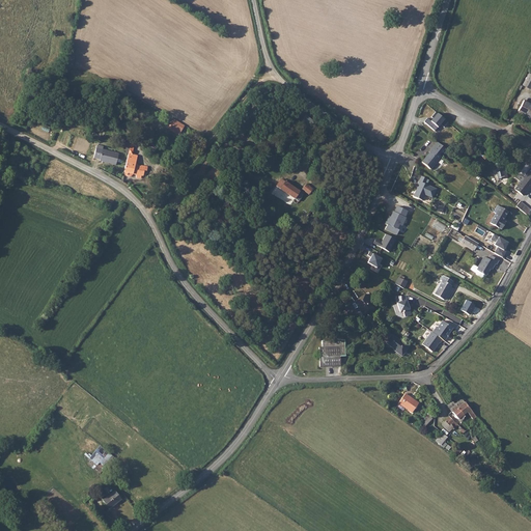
[(530,76),(528,74),(522,85),(529,89),(530,85),(530,76)]
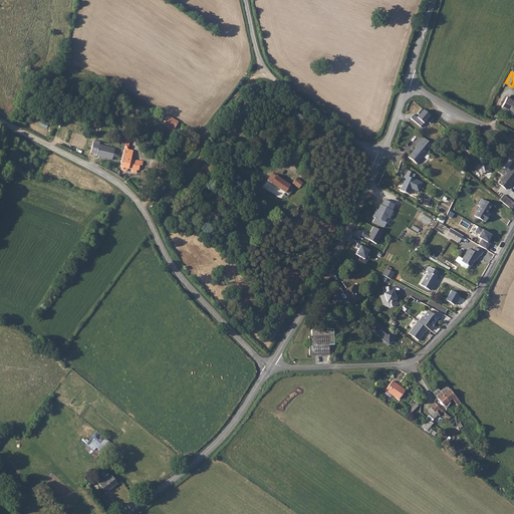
[(513,101),(506,97),(501,106),(513,112),(513,101)]
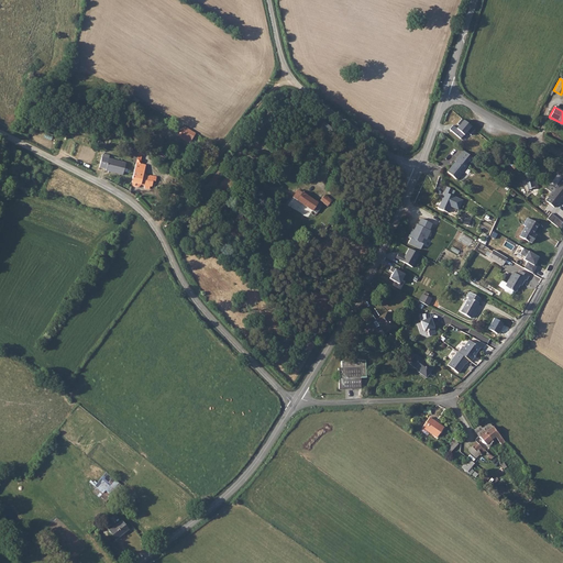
[(461,140),(467,132),(471,135),(475,131),(462,119),(457,124),(460,125),(457,129),(453,127),(451,130),(461,140)]
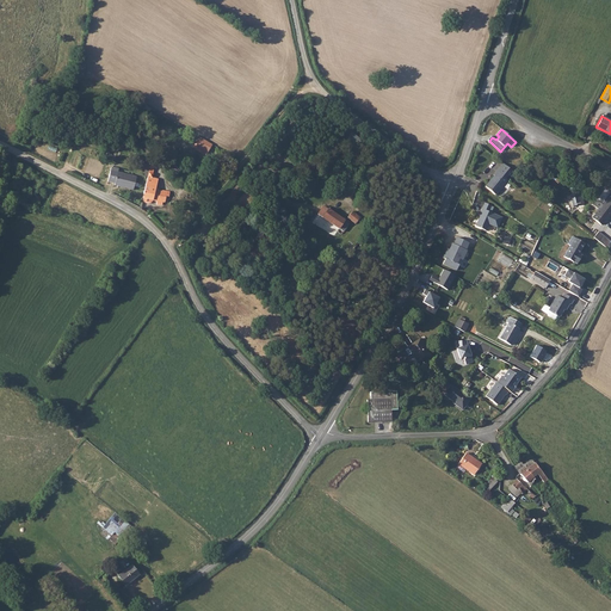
[(355,137),(351,143),(366,156),(371,150),(355,137)]
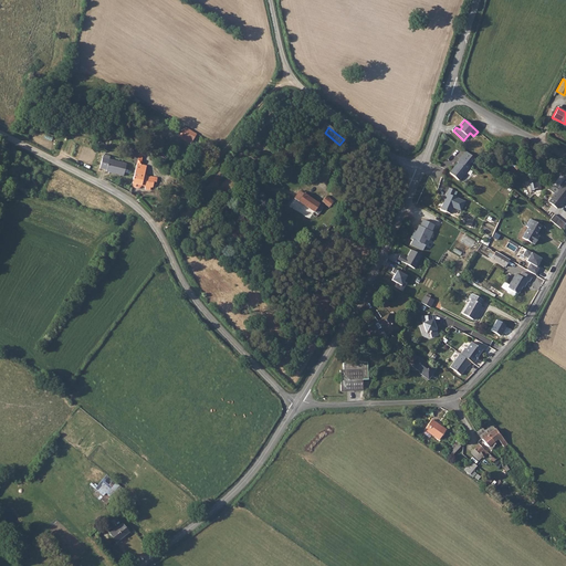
[(200,136),(191,132),(188,138),(196,143),(200,136)]
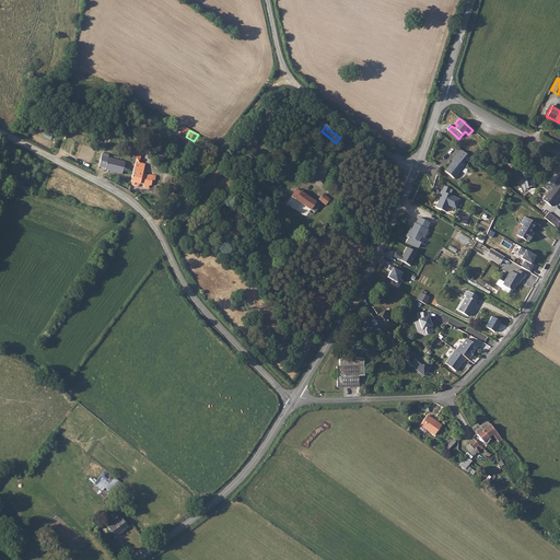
[(453,161),(444,171),(453,178),(465,165),(463,163),(468,156),(461,150),(452,160),(453,161)]
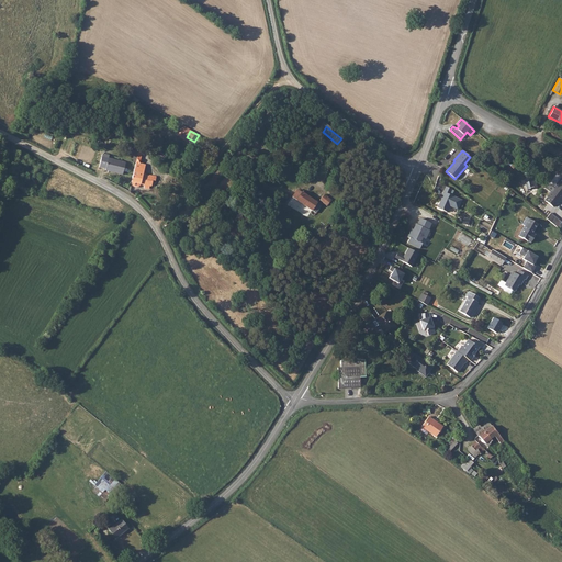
[(102,154),(99,167),(105,168),(105,170),(122,175),(125,163),(108,158),(109,155),(102,154)]
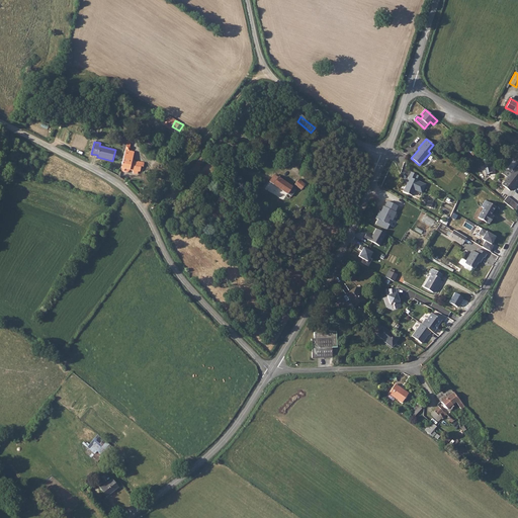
[(141,170),(142,168),(142,166),(144,167),(145,163),(139,162),(135,162),(133,159),(135,152),(130,151),(131,148),(126,147),(124,153),(120,168),(121,168),(121,169),(122,171),(123,172),(125,173),(127,172),(130,171),(130,170),(134,170),(134,173),(139,174),(139,171),(140,172),(141,171),(141,170)]
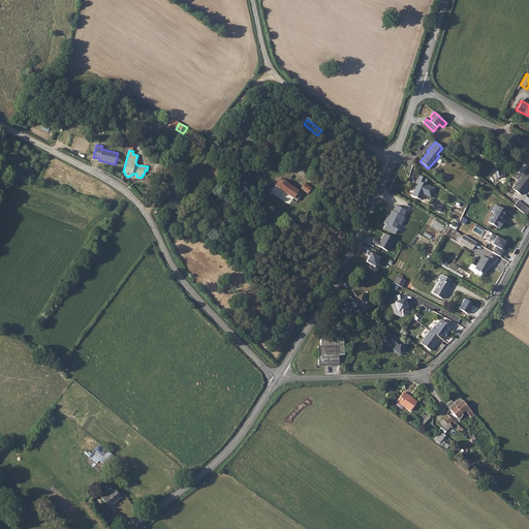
[(528,190),(528,169),(522,180),(518,177),(515,181),(518,184),(512,191),(522,197),(523,196),(524,197),(528,190)]
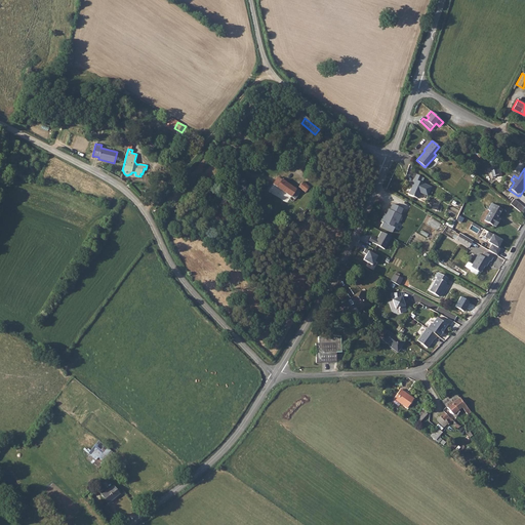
[(498,169),(492,171),(494,179),(502,176),(501,173),(499,173),(498,169)]
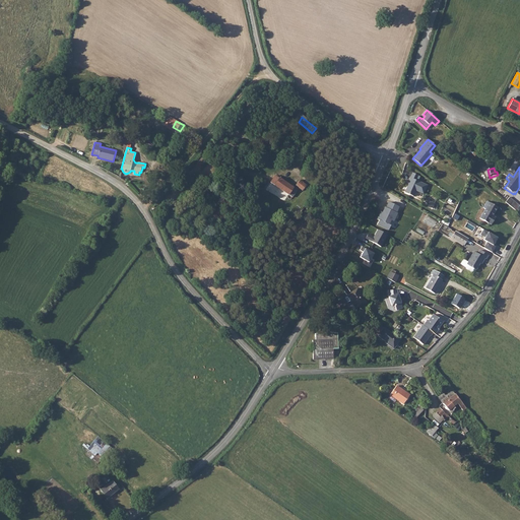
[(411,173),(410,178),(407,183),(409,184),(408,186),(407,186),(405,193),(413,196),(415,190),(423,193),(427,185),(415,180),(417,176),(411,173)]
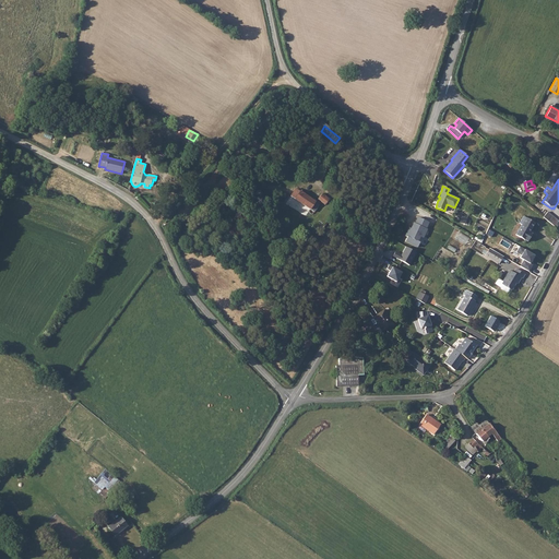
[(298,191),(293,199),(312,214),(314,215),(316,214),(318,215),(321,211),(319,210),(320,207),(300,192),(298,191)]
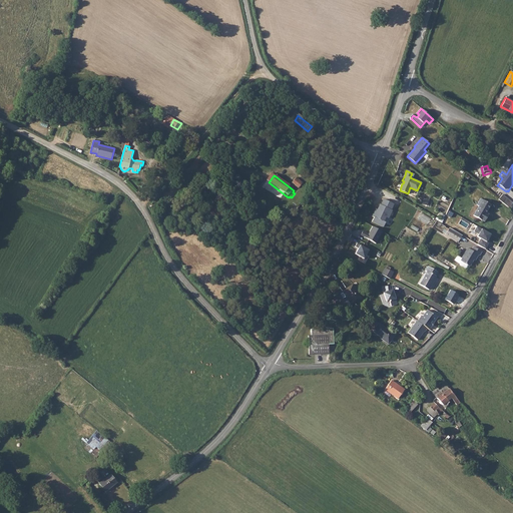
[(304,184),(297,179),(293,184),(300,190),(304,184)]
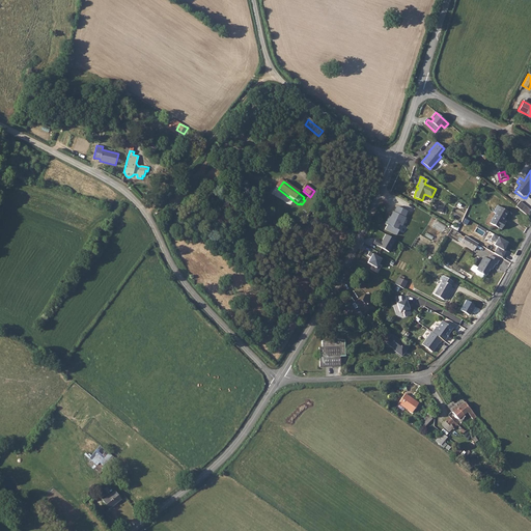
[(520,202),(516,207),(524,214),(528,208),(520,202)]
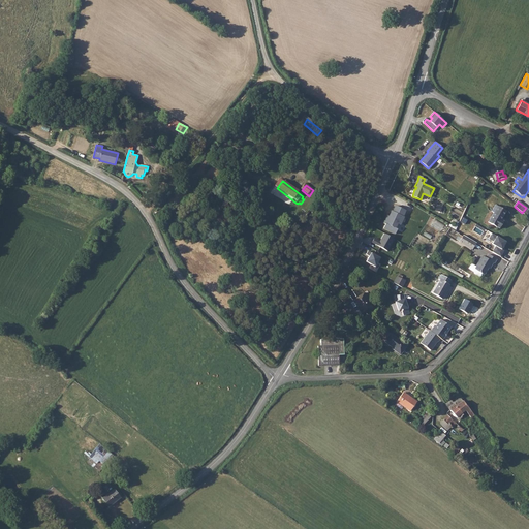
[(396,206),(390,218),(387,217),(384,223),(386,224),(384,229),(395,235),(398,229),(396,228),(399,223),(400,224),(404,217),(403,216),(406,211),(396,206)]
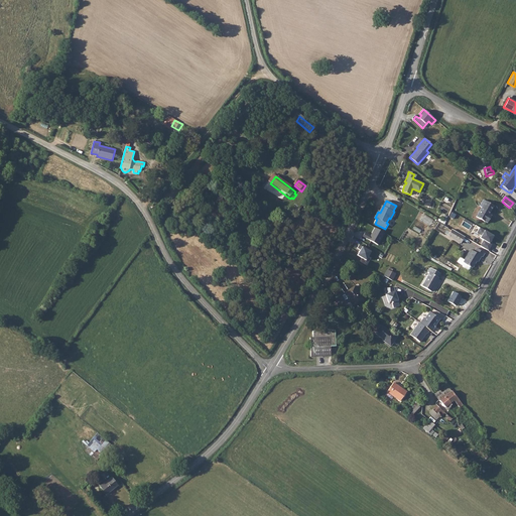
[(483,210),(478,219),(485,224),(486,223),(489,225),(493,218),(490,216),(495,208),(484,202),(480,208),(483,210)]
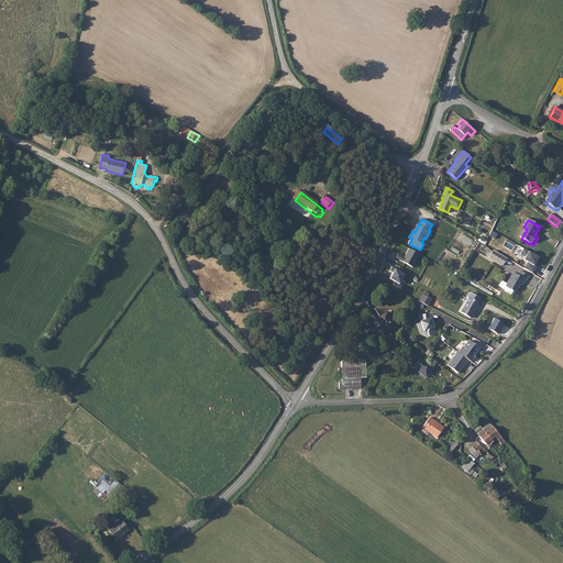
[(409,249),(405,257),(398,254),(397,258),(403,261),(412,267),(420,254),(409,249)]
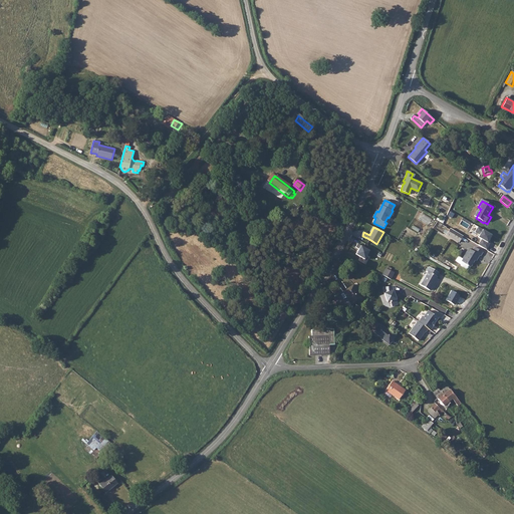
[(487,243),(492,236),(478,227),(475,232),(480,235),(479,237),(482,240),(479,245),(487,249),(490,244),(487,243)]
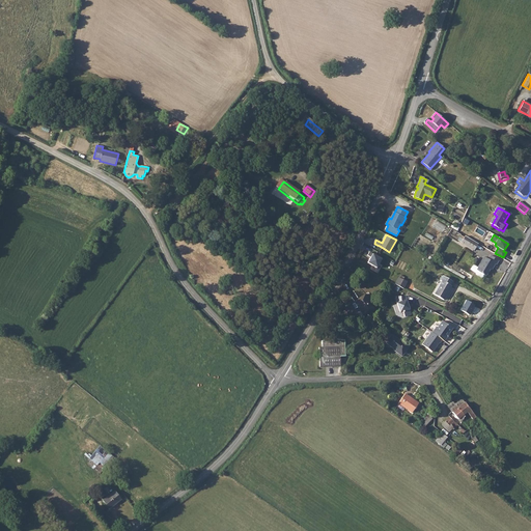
[(478,244),(465,236),(462,242),(474,250),(478,244)]
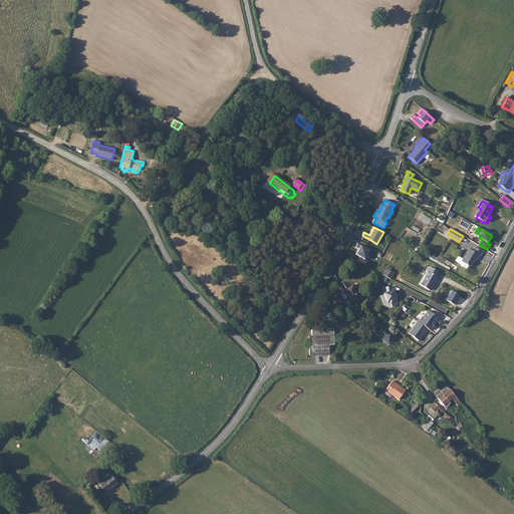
[(357,247),(360,249),(357,255),(364,259),(370,250),(363,245),(360,244),(357,247)]
